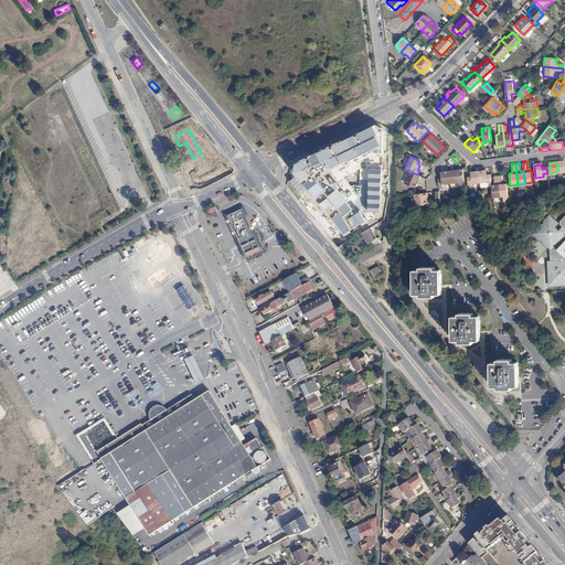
[(456,170),(457,181),(465,180),(464,169),(456,170)]
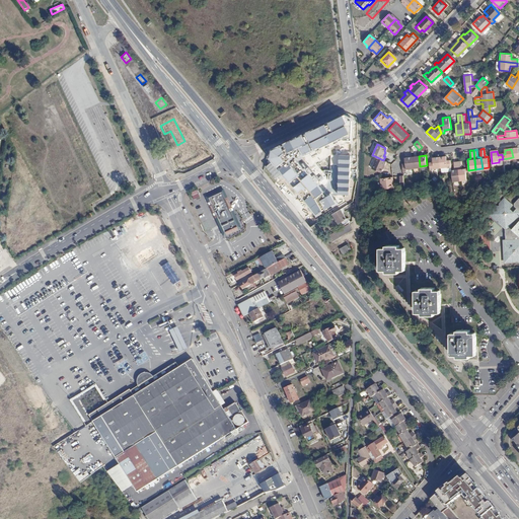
[(441,167),(440,155),(433,156),(433,161),(429,161),(430,168),(433,168),(434,167),(441,167)]
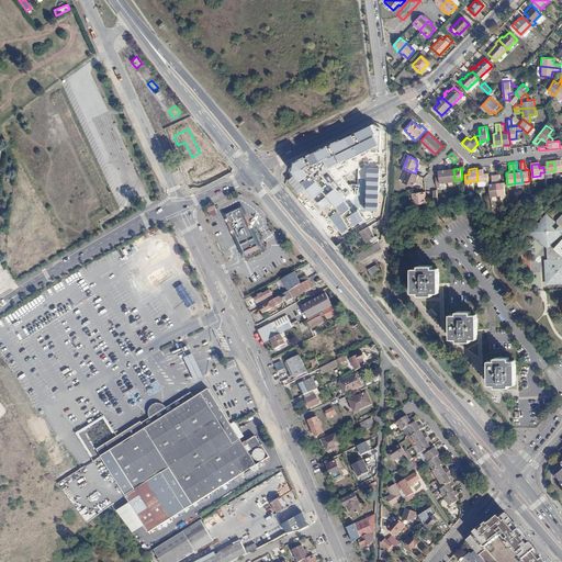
[(483,168),(476,168),(478,181),(484,180),(489,180),(487,171),(483,172),(483,168)]
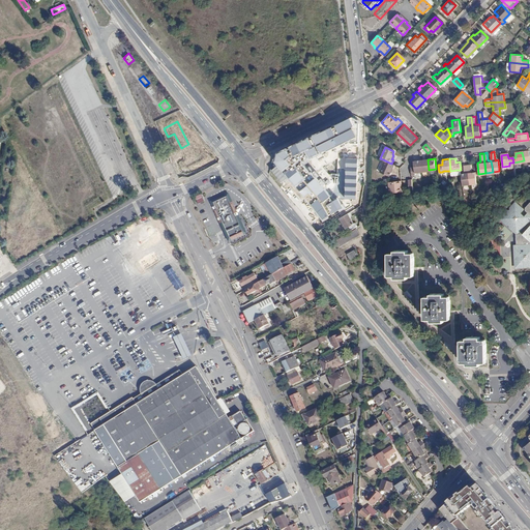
[(391,164),(383,159),(381,163),(382,164),(379,171),(388,175),(393,164),(391,164)]
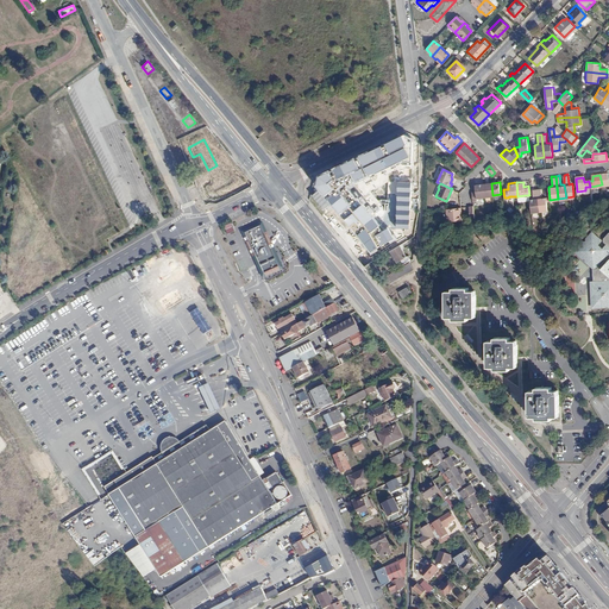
[(485,196),(483,184),(475,186),(476,190),(472,192),(473,200),(477,200),(477,198),(485,196)]
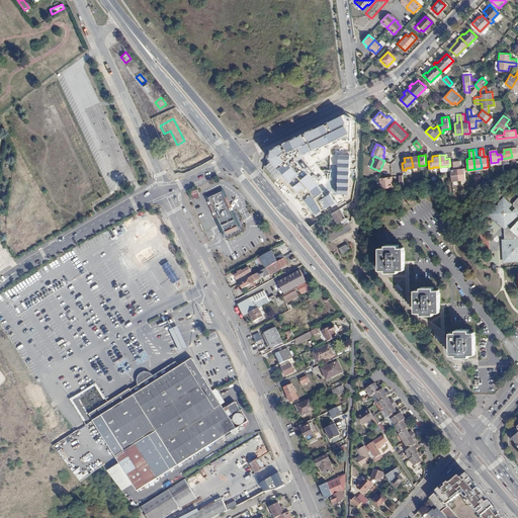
[(456,160),(458,179),(465,178),(464,167),(460,167),(459,159),(456,160)]
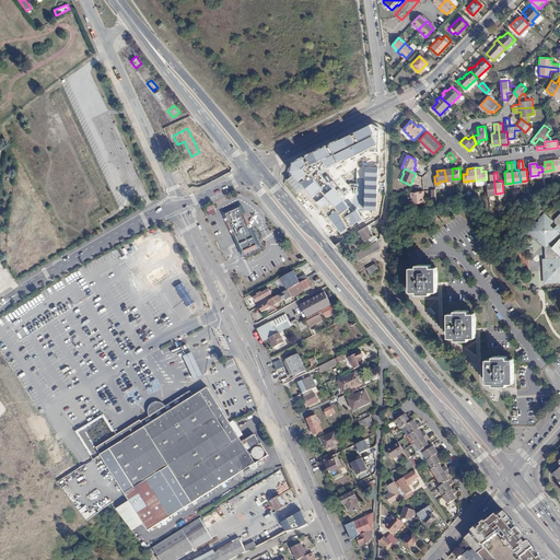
[(496,194),(493,173),(489,173),(490,182),(487,182),(488,195),(496,194)]
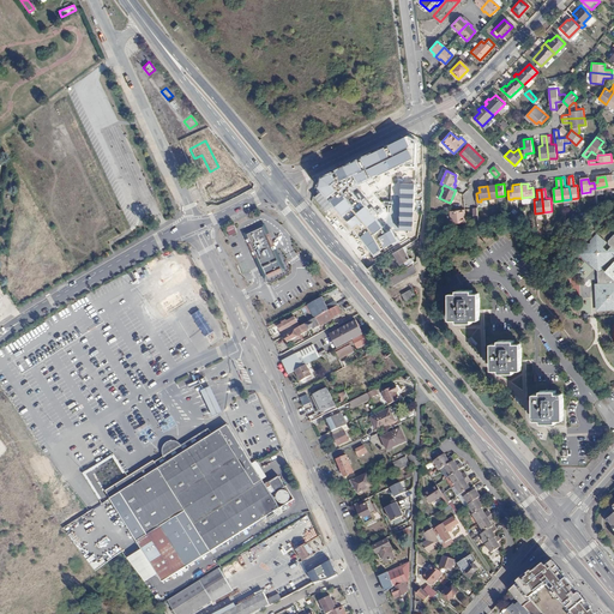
[(464,209),(450,210),(451,222),(465,221),(464,209)]
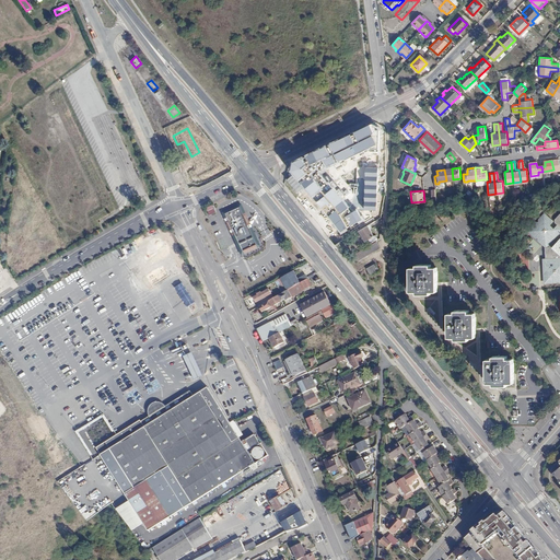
[(212,206),(206,209),(209,216),(216,213),(212,206)]
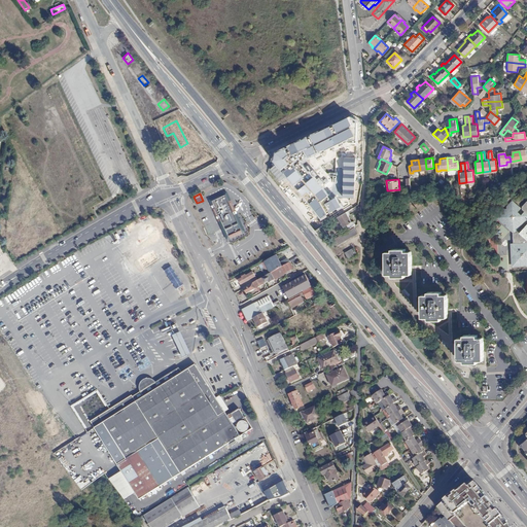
[(214,204),(212,204),(224,230),(239,223),(227,198),(226,198),(224,194),(212,200),(214,204)]
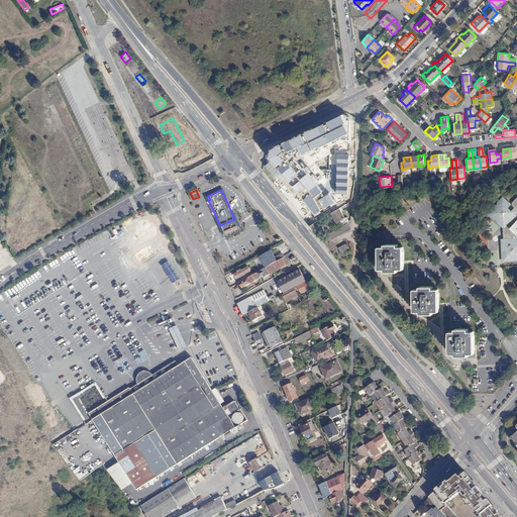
[(504,196),(501,196),(497,201),(498,203),(495,203),(495,206),(493,206),(489,210),(489,213),(494,218),(497,218),(497,220),(504,226),(507,226),(507,224),(509,224),(510,231),(505,237),(501,237),(502,259),(504,261),(510,260),(511,259),(513,260),(515,257),(516,260),(516,259),(516,195),(516,196),(512,201),(512,204),(514,206),(511,209),(508,206),(510,204),(510,201),(504,196)]
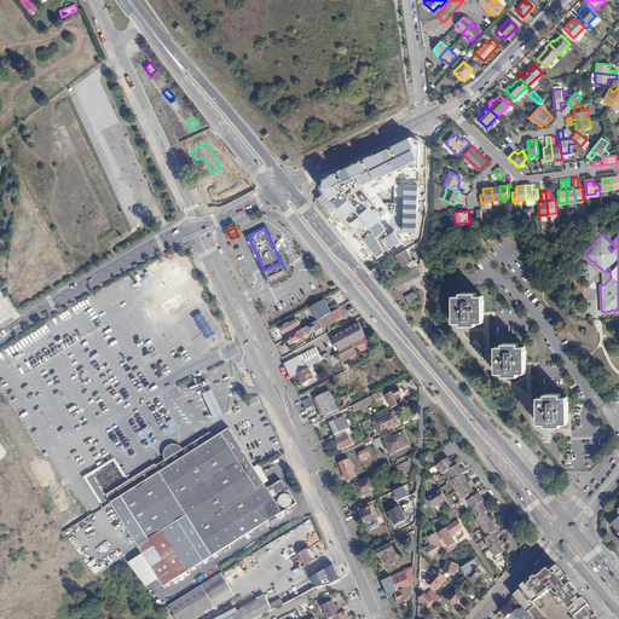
[(408,249),(399,254),(406,266),(415,260),(408,249)]
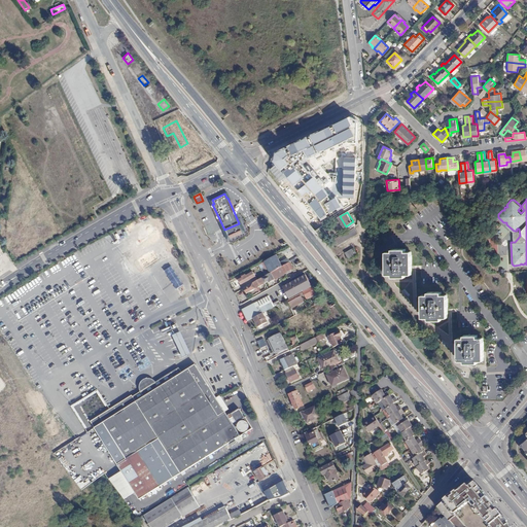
[(343,234),(331,240),(336,246),(347,239),(343,234)]
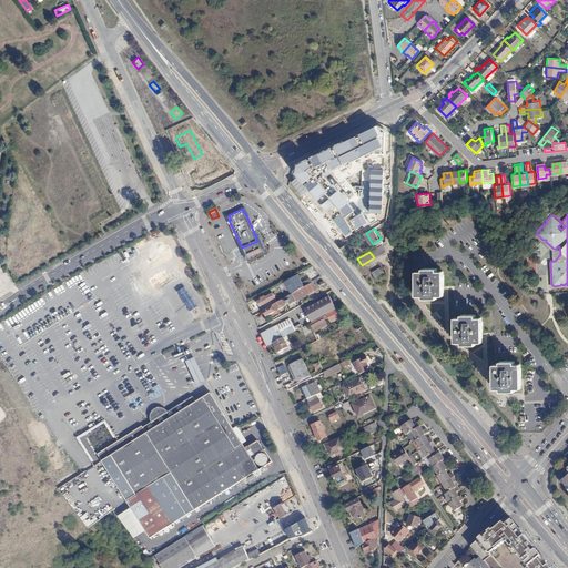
[(162,275),(164,281),(184,272),(181,265),(162,275)]
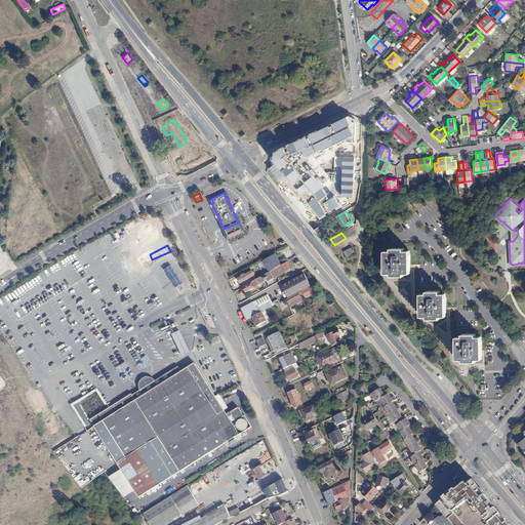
[(351,247),(341,252),(345,258),(355,253),(351,247)]
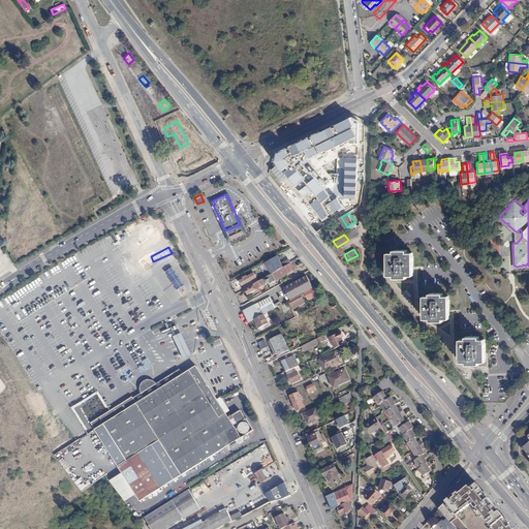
[(387,255),(387,258),(386,258),(386,274),(387,274),(387,278),(393,278),(393,280),(405,280),(405,278),(410,278),(410,274),(412,274),(412,270),(412,258),(410,258),(410,255),(405,255),(405,252),(393,252),(393,255),(387,255)]
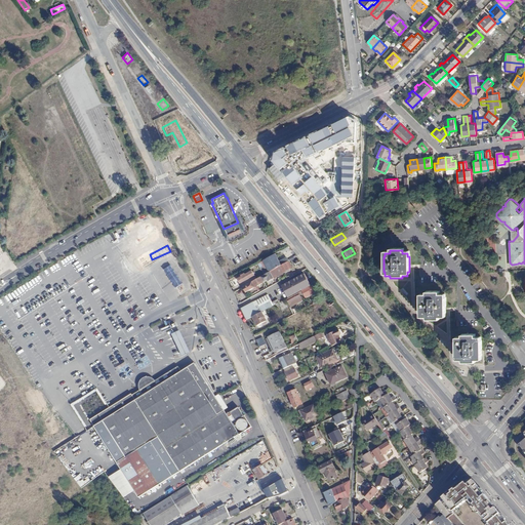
[(269,273),(280,267),(273,255),(261,261),(268,273),(269,273)]
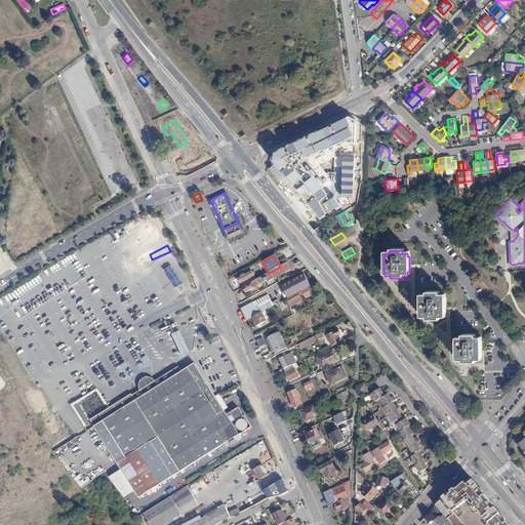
[(280,267),(269,273),(272,278),(273,280),(283,274),(282,273),(287,270),(284,264),(280,267)]
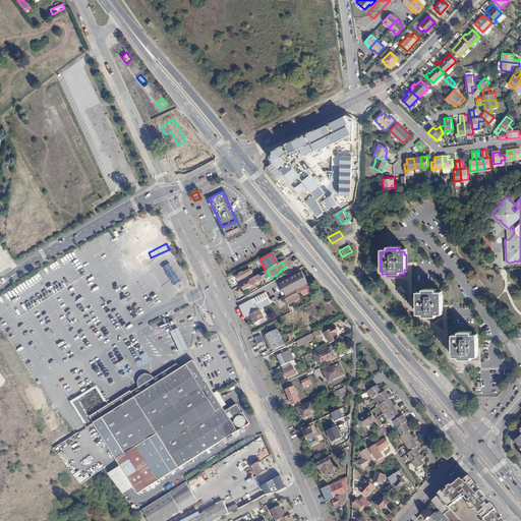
[(170,264),(163,268),(175,286),(181,282),(170,264)]
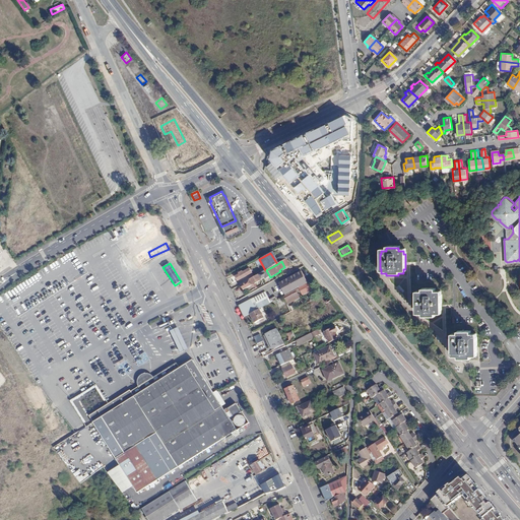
[(248,269),(242,273),(241,271),(239,273),(240,274),(235,277),(238,281),(251,274),(248,269)]
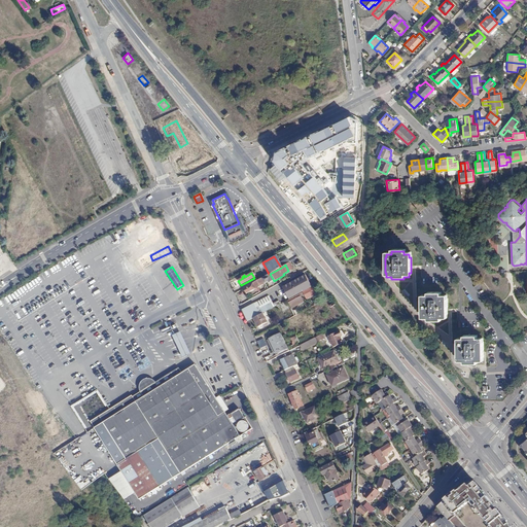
[(273,279),(270,274),(269,274),(243,288),(246,294),(273,279)]
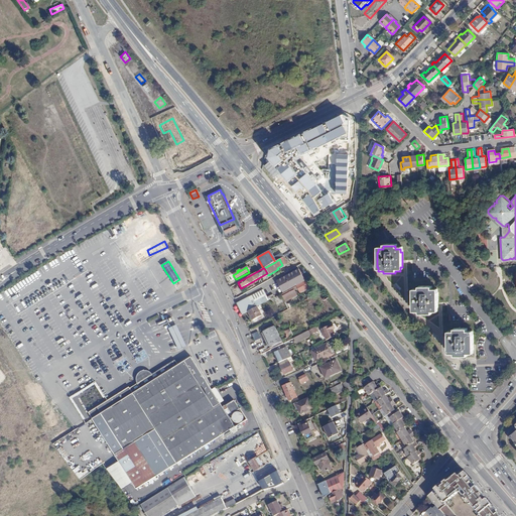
[(296,270),(274,282),(280,293),(302,281),(296,270)]
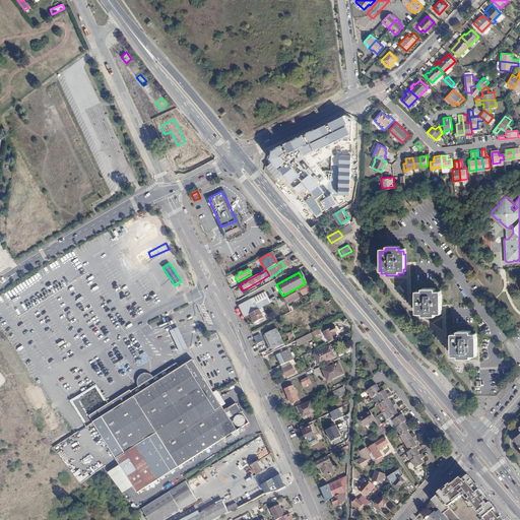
[(294,290),(283,297),(285,300),(296,295),(294,290)]
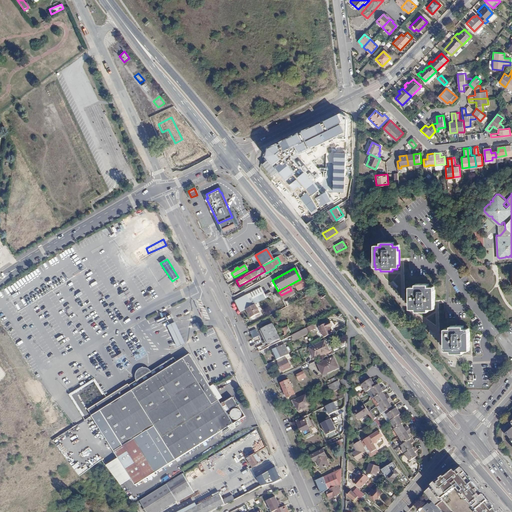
[(430,314),(430,312),(433,311),(433,308),(434,308),(434,304),(434,292),(433,292),(433,288),(429,289),(429,286),(414,287),(414,289),(410,289),(410,292),(409,292),(409,308),(411,308),(411,312),(414,312),(415,314),(430,314)]
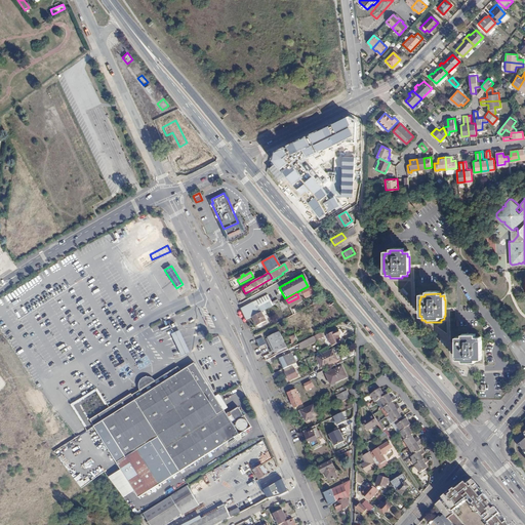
[(241,308),(246,319),(252,316),(261,312),(270,307),(268,303),(255,309),(252,301),(241,308)]
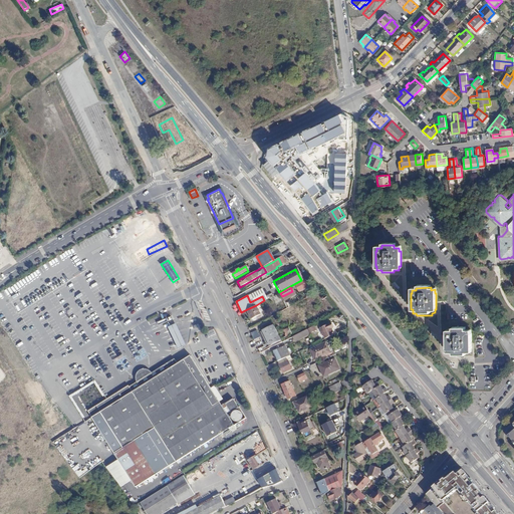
[(256,305),(247,309),(251,318),(261,313),(256,305)]
